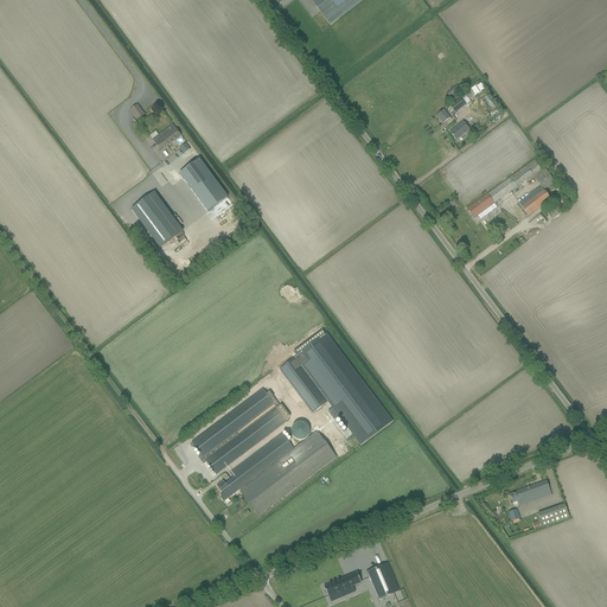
[(310,0),(331,25),(363,0),(310,0)]
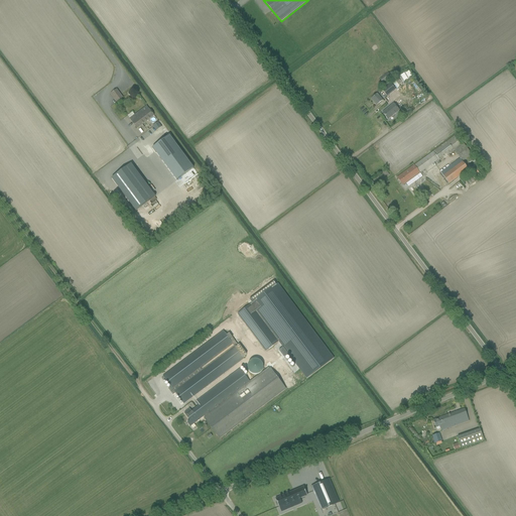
[(398,77),(401,83),(413,77),(410,71),(398,77)]
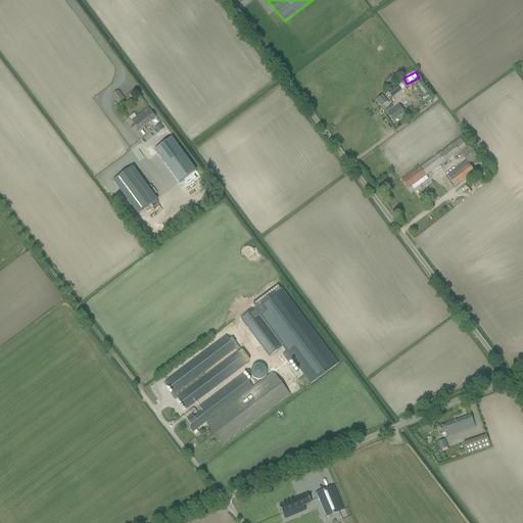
[(385,81),(390,87),(398,81),(393,74),(385,81)]
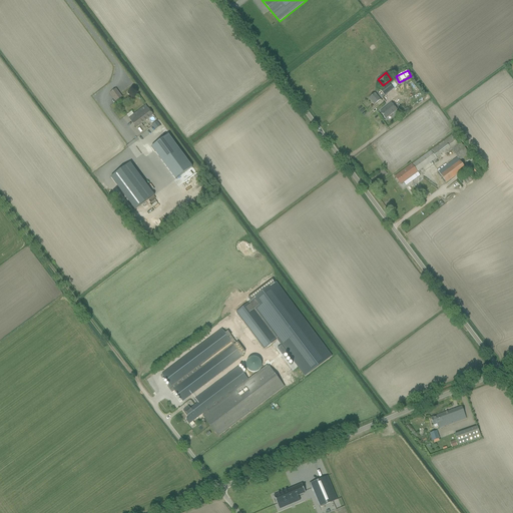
[(389,82),(380,88),(386,95),(394,88),(389,82)]
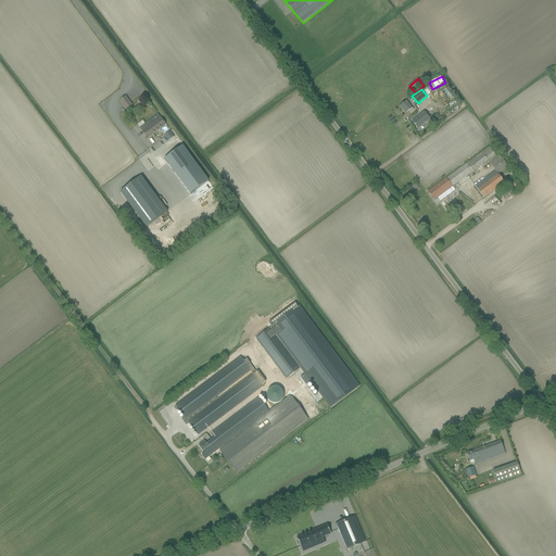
[(119,101),(126,110),(133,105),(126,97),(119,101)]
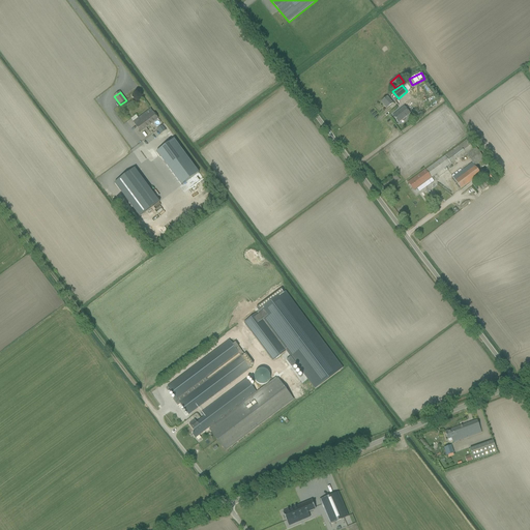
[(388,97),(381,101),(386,108),(392,104),(388,97)]
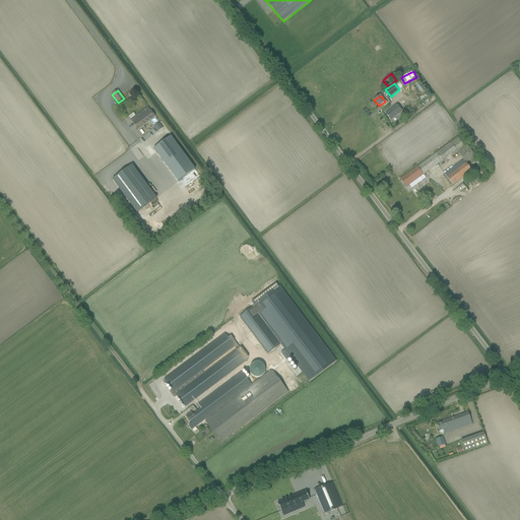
[(396,106),(386,114),(391,121),(402,112),(396,106)]
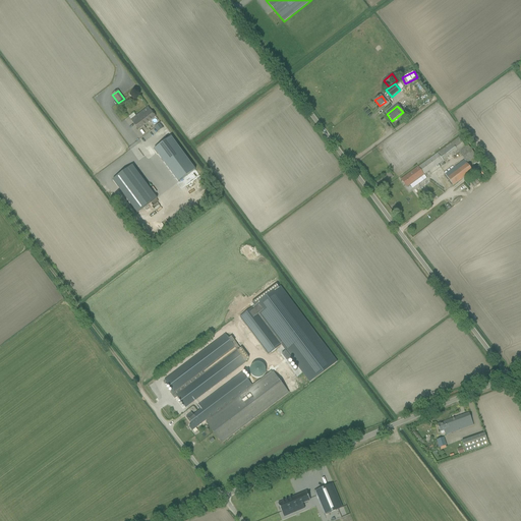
[(130,120),(138,130),(156,117),(150,110),(148,107),(130,120)]
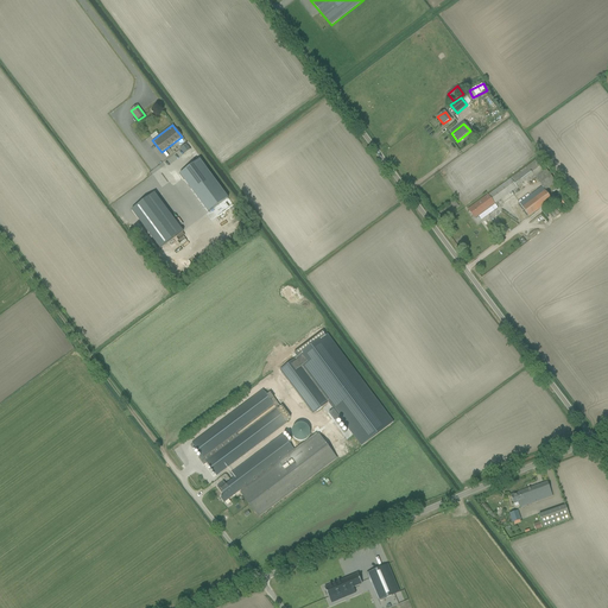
[(181,149),(184,154),(190,150),(187,144),(181,149)]
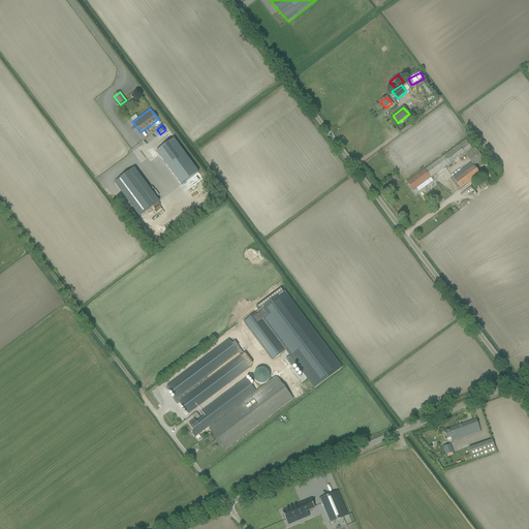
[(174,138),(156,152),(181,185),(198,173),(195,168),(186,155),(184,153),(179,147),(179,146),(174,138)]
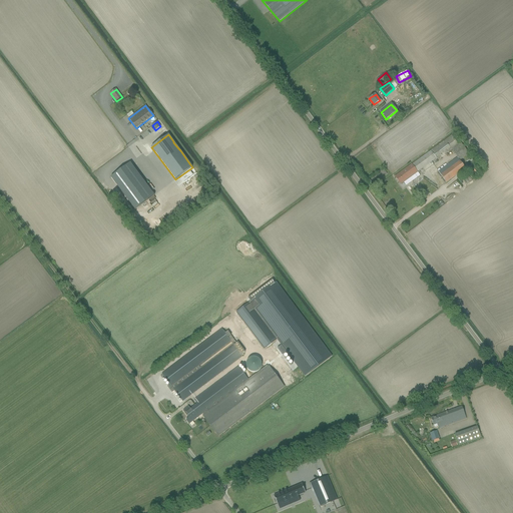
[(452,135),(412,165),(417,172),(444,152),(445,154),(451,149),(458,144),(452,135)]
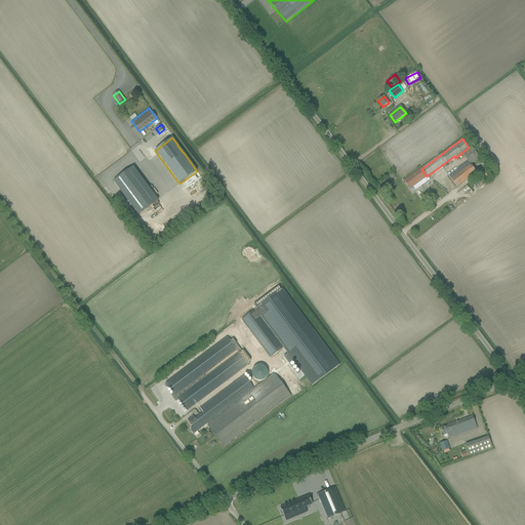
[(453,173),(449,175),(456,187),(460,184),(476,172),(473,168),(472,166),(471,164),(468,161),(463,165),(453,173)]
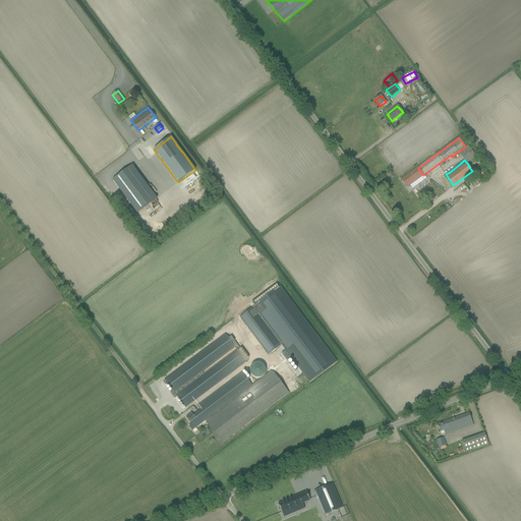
[(113,180),(137,214),(157,198),(132,165),(113,180)]
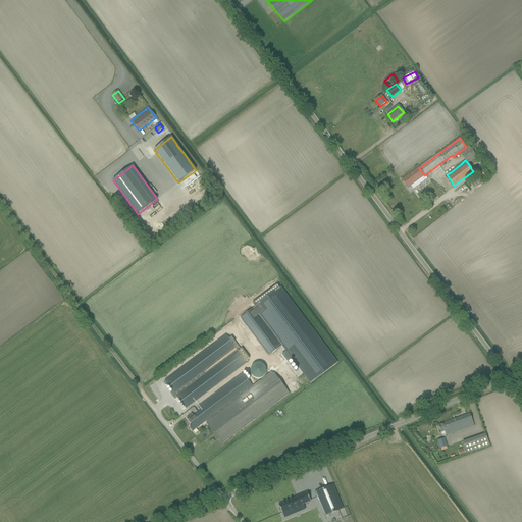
[(402,180),(408,188),(424,175),(419,168),(402,180)]
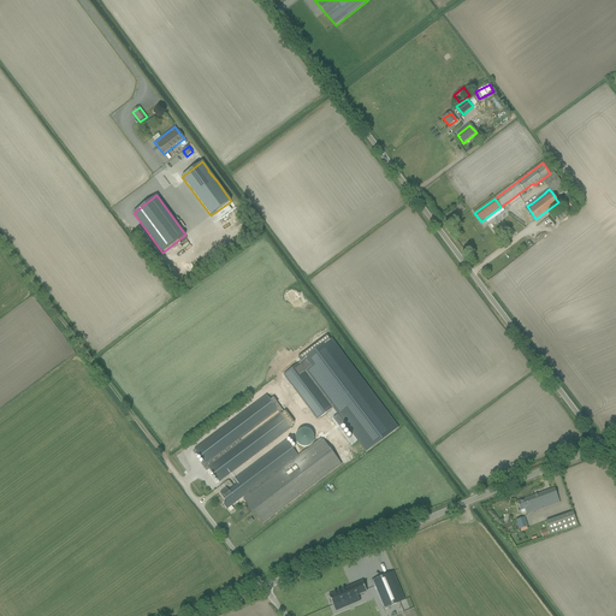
[(300,363),(284,375),(318,420),(333,408),(338,415),(333,419),(339,427),(344,424),(344,422),(367,451),(367,452),(400,428),(400,427),(332,338),(330,341),(327,336),(298,359),(301,362),(300,363)]
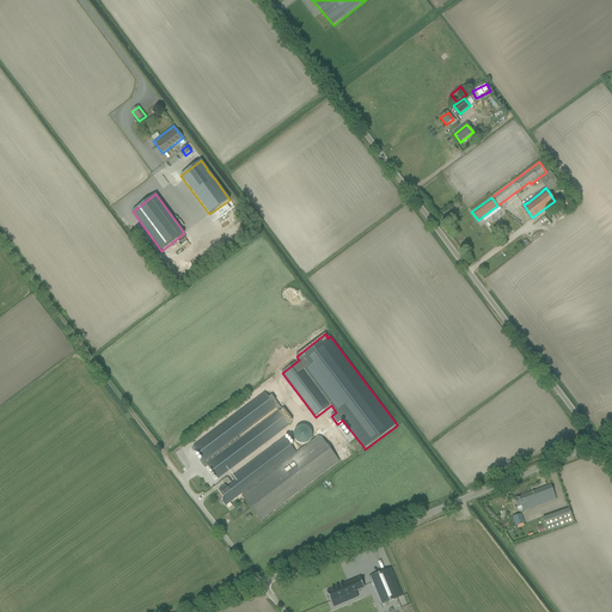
[(265,393),(194,446),(218,479),(291,424),(288,423),(293,421),(283,409),(282,410),(277,403),(279,402),(276,398),(273,396),(269,398),(265,393)]
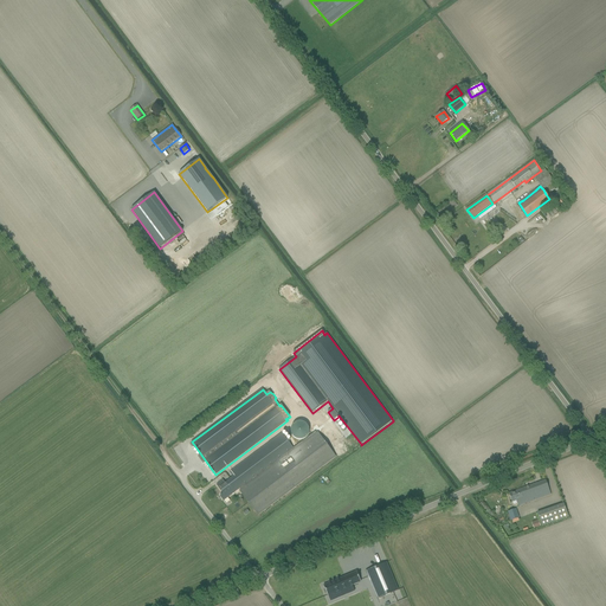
[(336,457),(315,432),(292,449),(281,433),(230,472),(233,477),(225,483),(223,481),(217,485),(223,494),(220,496),(224,501),(239,489),(258,516),(336,457)]
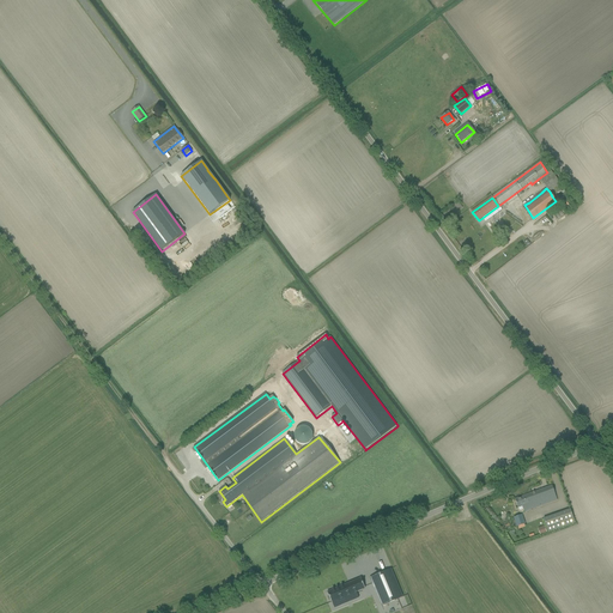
[(522,507),(525,513),(557,501),(552,486),(515,499),(519,509),(522,507)]
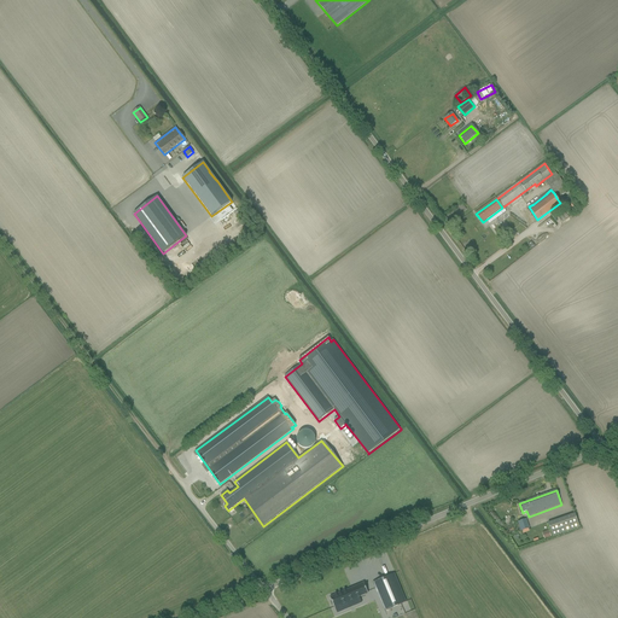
[(548,523),(554,537),(579,528),(575,514),(548,523)]
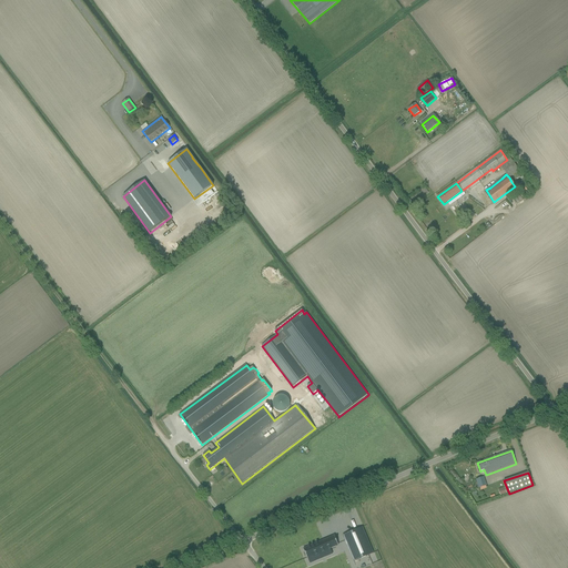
[(476,480),(478,488),(486,486),(483,477),(476,480)]
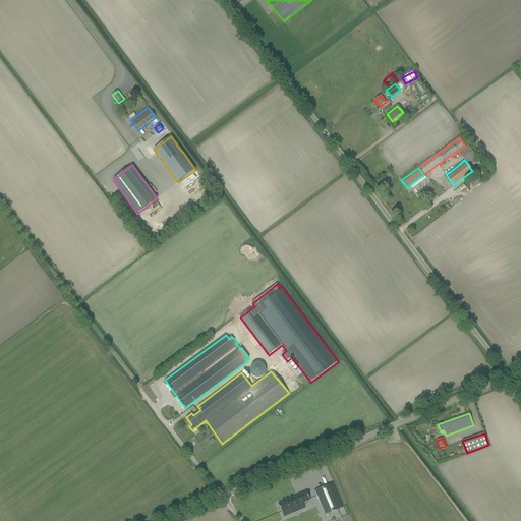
[(342,508),(333,483),(314,491),(325,515),(342,508)]
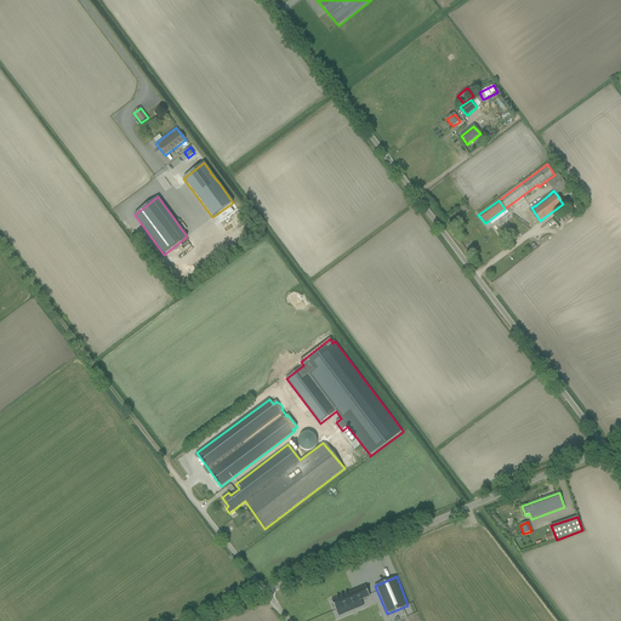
[(365,586),(331,600),(336,611),(342,608),(343,613),(351,610),(349,605),(370,597),(365,586)]
